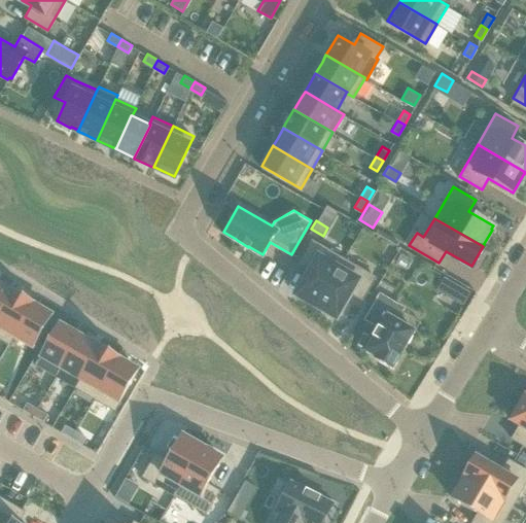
[(311,268),(296,293),(315,304),(315,305),(316,305),(344,257),(324,246),(312,239),(300,262),(311,268)]
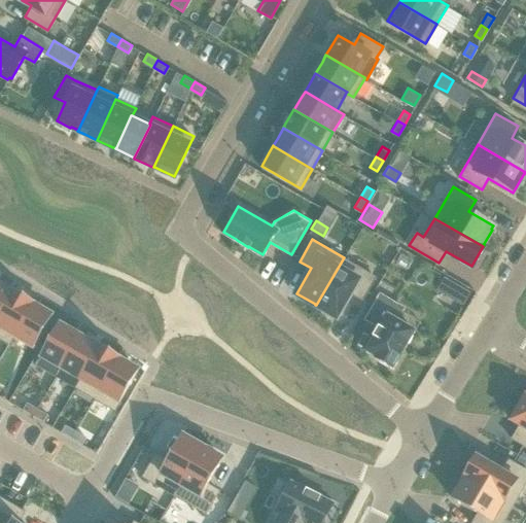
[(344,257),(316,305),(317,306),(318,306),(337,316),(351,291),(362,299),(375,276),(362,269),(344,257)]
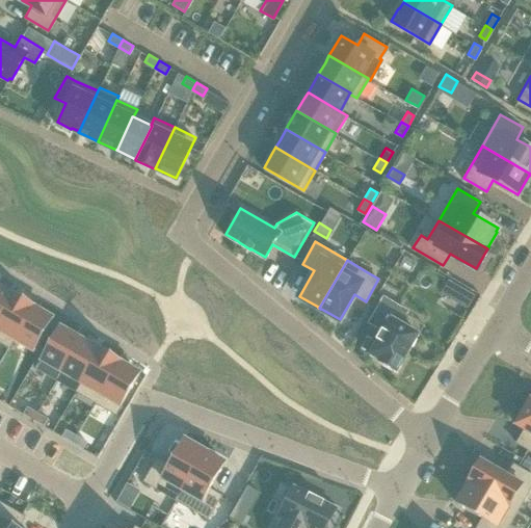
[(0,314),(12,294),(11,293),(0,286),(0,314)]
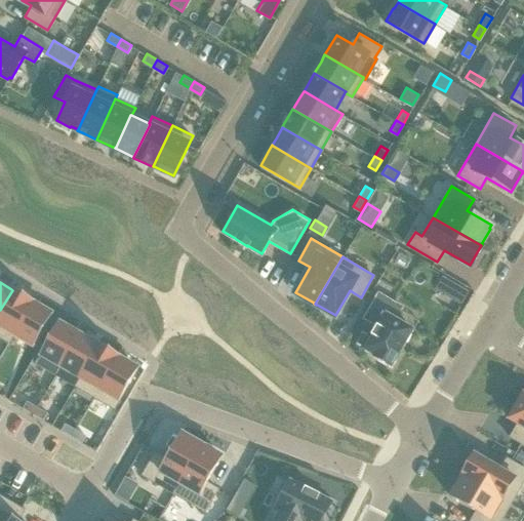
[(454,282),(446,295),(459,303),(467,290),(454,282)]
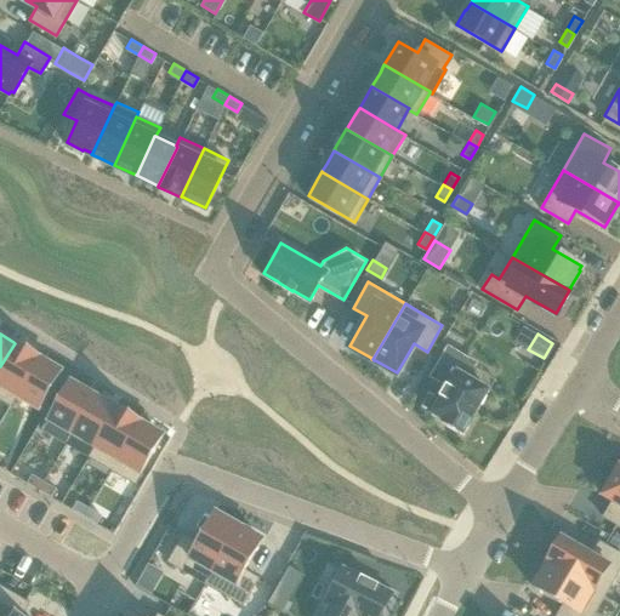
[(15,343),(0,366),(0,398),(11,404),(17,394),(16,394),(38,355),(39,357),(39,355),(15,341),(13,342),(15,343)]
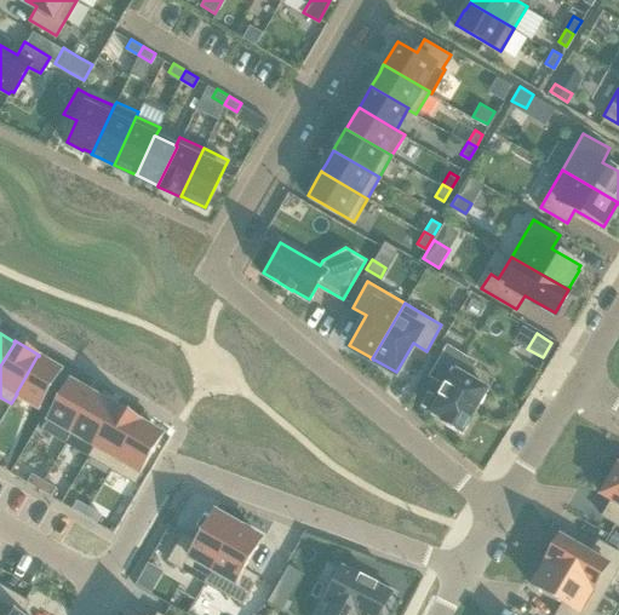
[(447,344),(430,373),(446,384),(430,412),(442,418),(441,420),(462,432),(488,388),(466,375),(475,361),(447,344)]
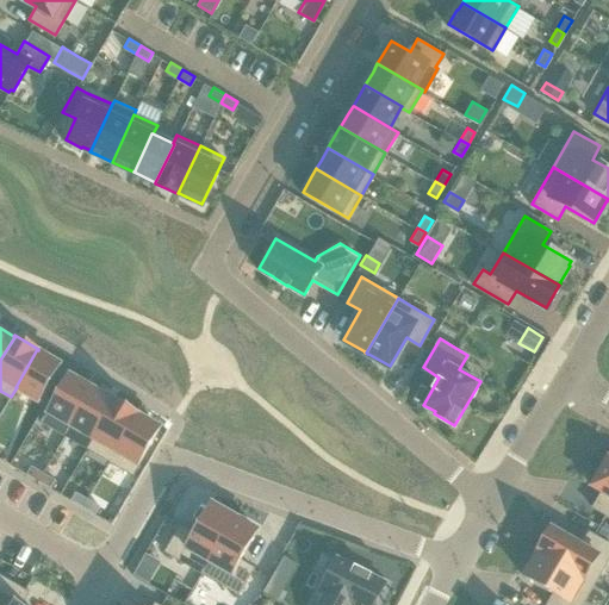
[(37,349),(16,387),(17,387),(38,400),(60,363),(38,350),(37,349)]
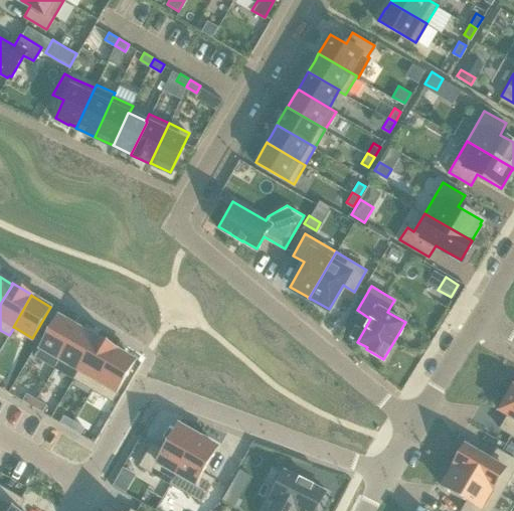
[(57,315),(35,354),(54,366),(77,327),(57,315)]
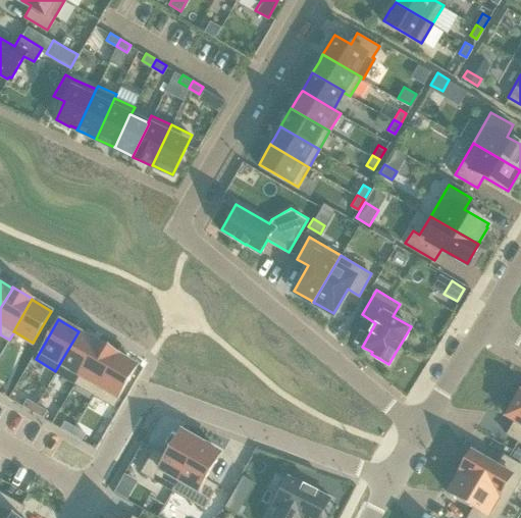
[(79,331),(55,371),(74,382),(98,343),(97,342),(79,331)]
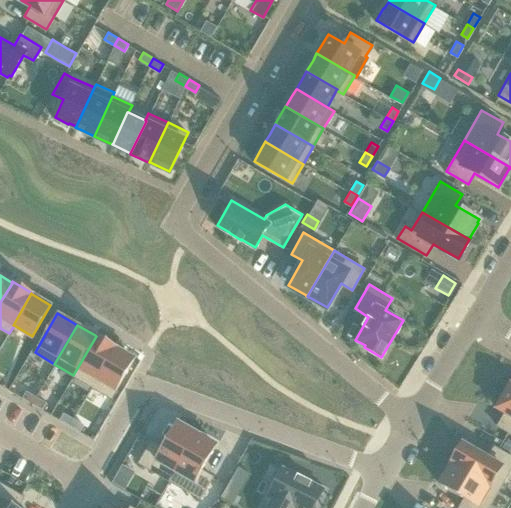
[(96,336),(73,375),(92,386),(114,346),(115,347),(116,346),(105,340),(95,334),(95,335),(96,336)]
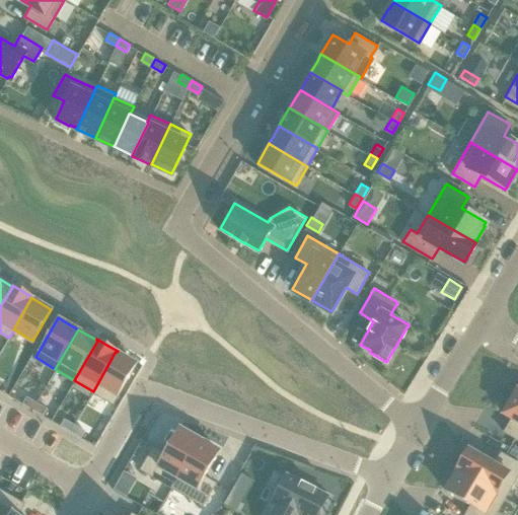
[(116,351),(93,391),(113,402),(136,363),(117,352),(116,351)]
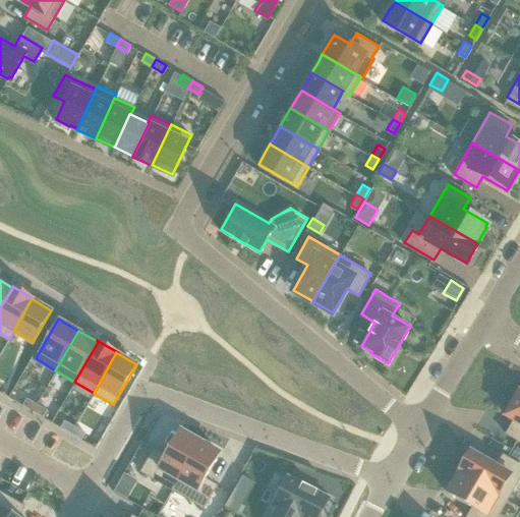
[(519,388),(505,414),(514,418),(506,432),(519,440),(519,388)]
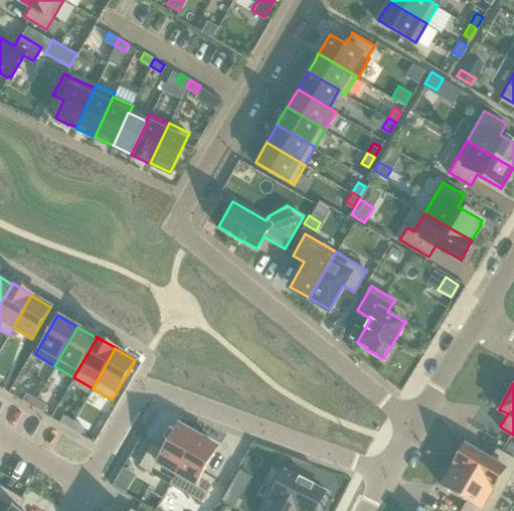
[(26,391),(22,398),(32,404),(36,397),(26,391)]
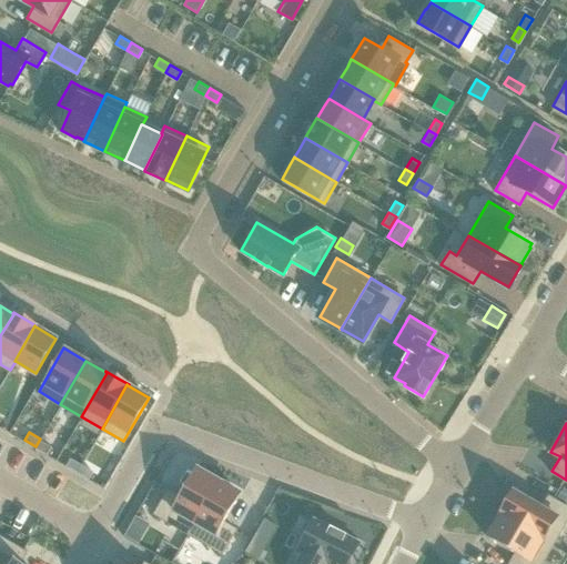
[(40,439),(36,446),(47,453),(51,445),(40,439)]
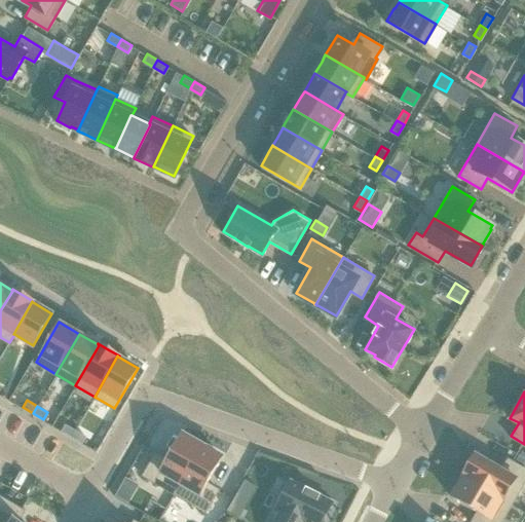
[(65,422),(61,430),(71,436),(75,429),(65,422)]
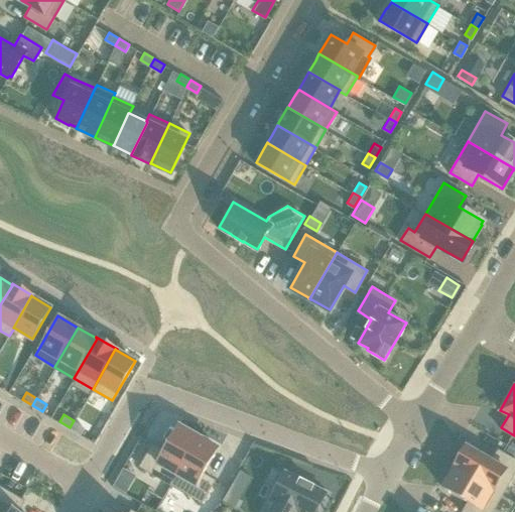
[(74,420),(70,427),(80,433),(84,426),(74,420)]
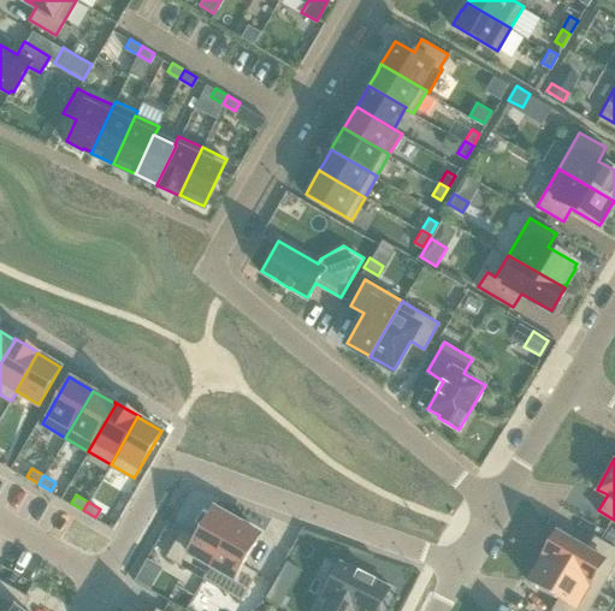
[(182,529),(166,556),(203,576),(236,521),(213,506),(195,537),(182,529)]
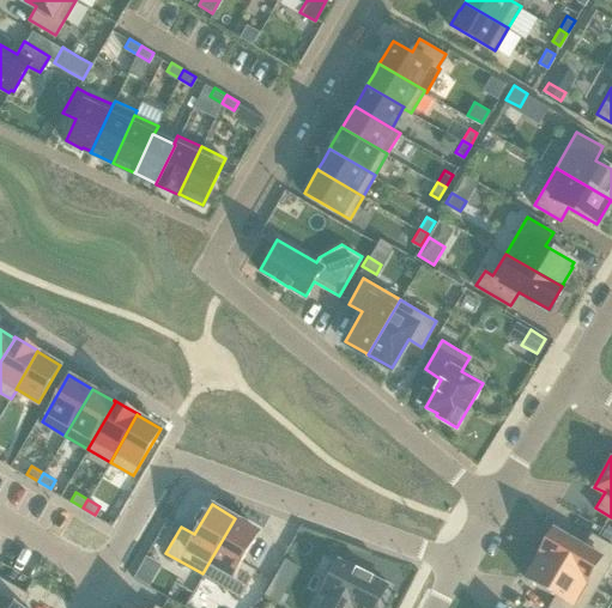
[(235,518),(203,573),(240,595),(254,569),(241,561),(259,532),(235,518)]
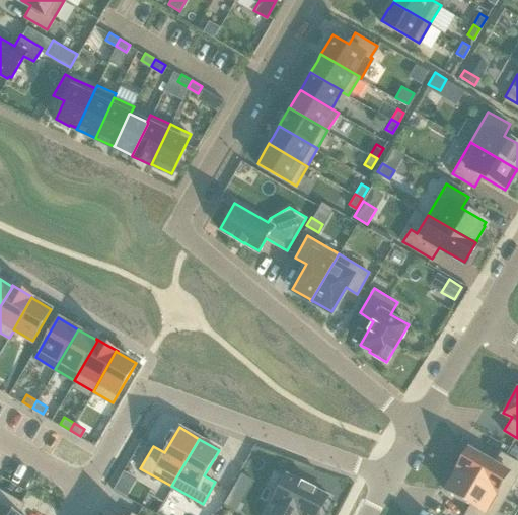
[(468,448),(456,469),(457,470),(458,469),(505,496),(517,472),(517,461),(501,451),(494,462),(468,448)]
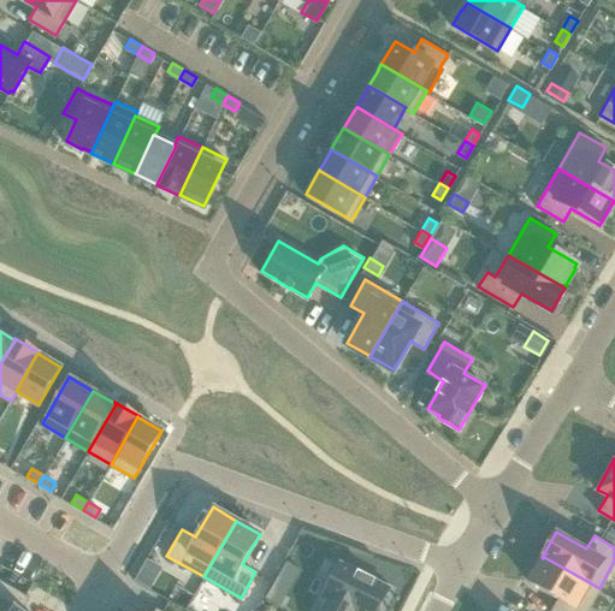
[(543,558),(530,581),(559,598),(550,610),(585,610),(599,588),(544,557),(543,558)]
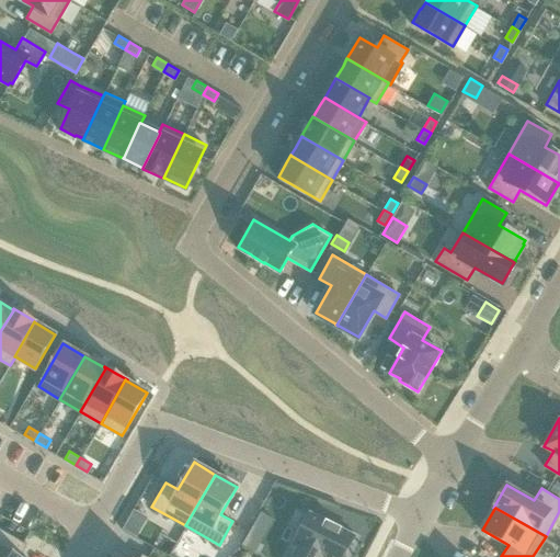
[(298,545),(292,556),(342,556),(355,533),(309,511),(294,543),(298,545)]
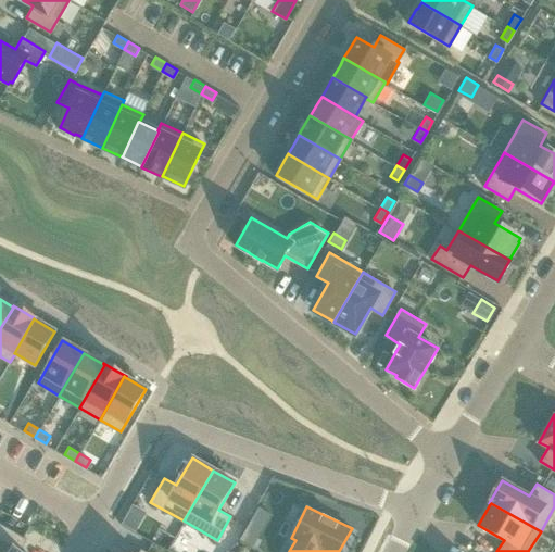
[(247,523),(239,537),(252,543),(260,530),(247,523)]
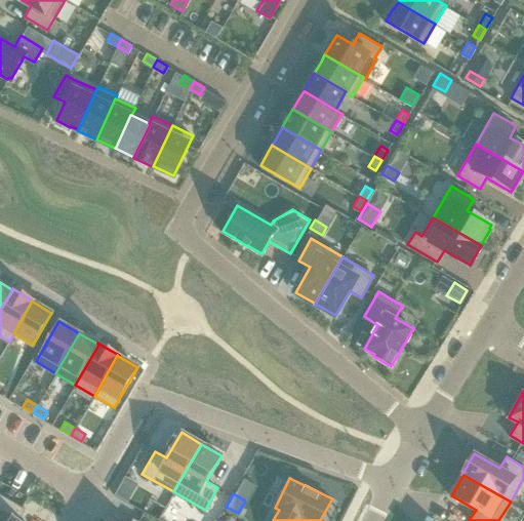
[(0,520),(19,520),(17,519),(24,508),(0,494),(0,520)]
